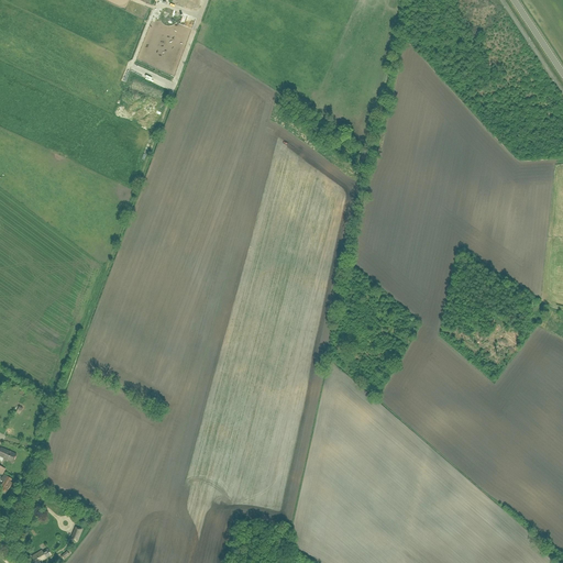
[(1,448),(0,449),(0,456),(12,462),(17,454),(1,448)]
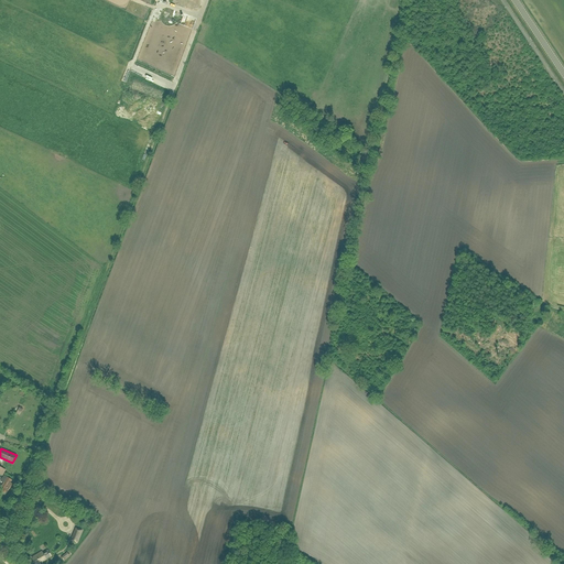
[(3,487),(0,492),(4,495),(12,484),(10,483),(11,480),(4,476),(0,481),(3,484),(2,486),(3,487)]
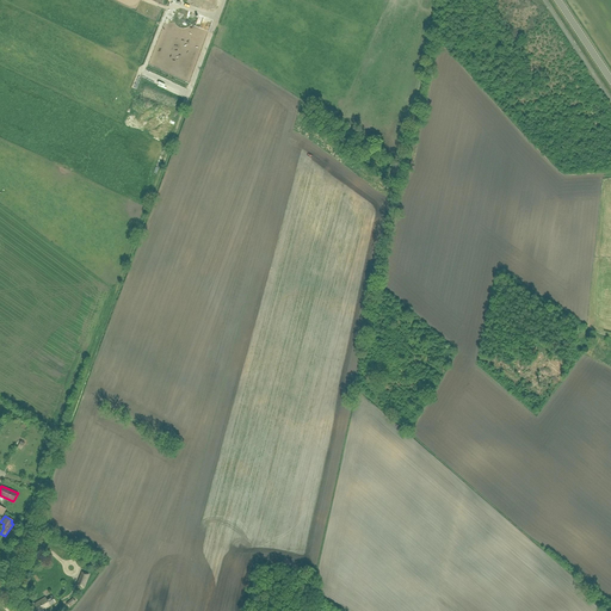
[(88,574),(81,572),(76,585),(84,587),(88,574)]
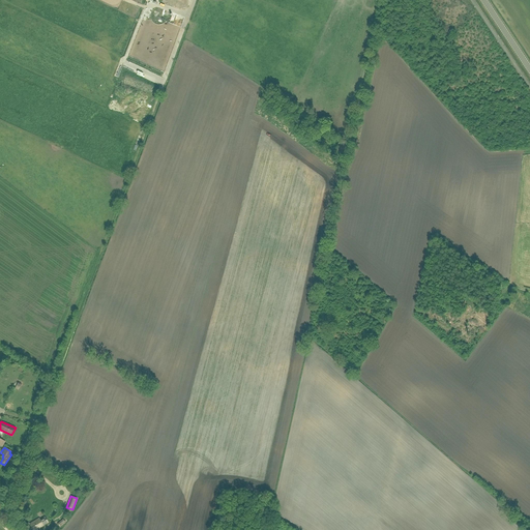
[(38,519),(30,524),(33,529),(35,529),(42,526),(41,526),(48,523),(45,517),(38,520),(38,519)]
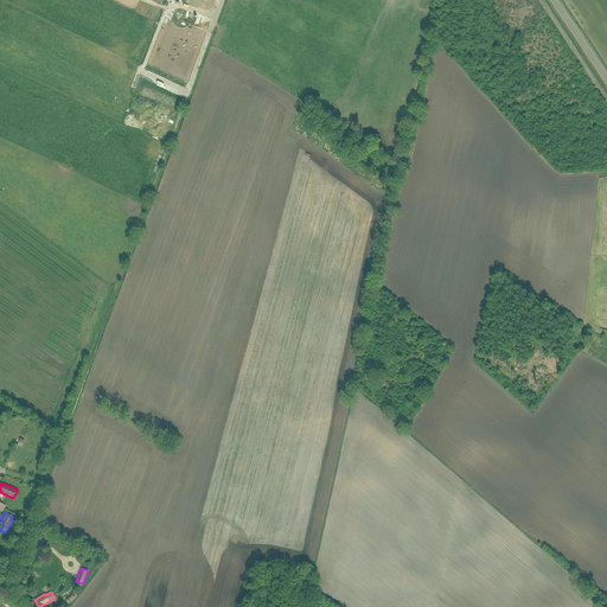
[(65,600),(69,604),(76,598),(72,594),(65,600)]
